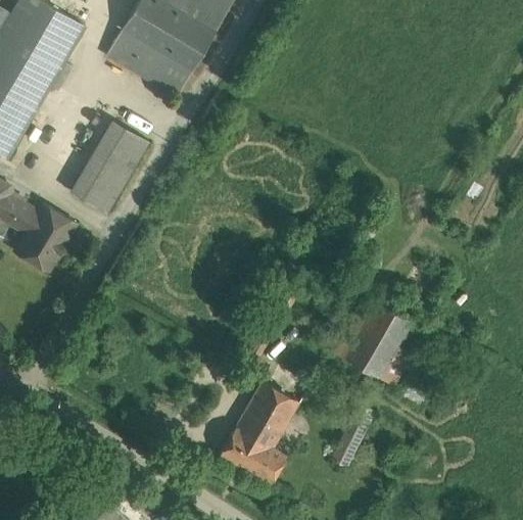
[(38,0),(20,0),(0,35),(0,152),(7,157),(84,27),(38,0)]
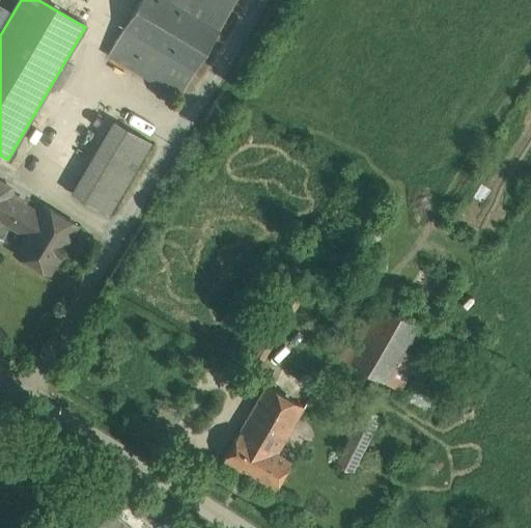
[(219,32),(164,0),(141,0),(117,40),(189,83),(219,32)]
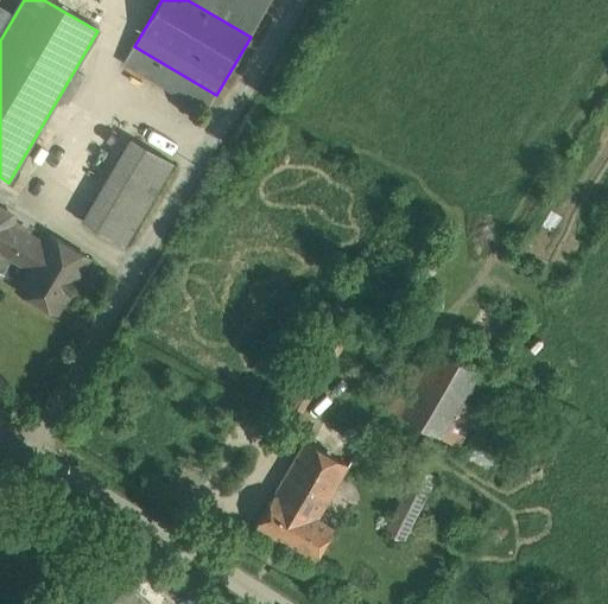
[(272,1),(268,0),(188,0),(251,37),(272,1)]
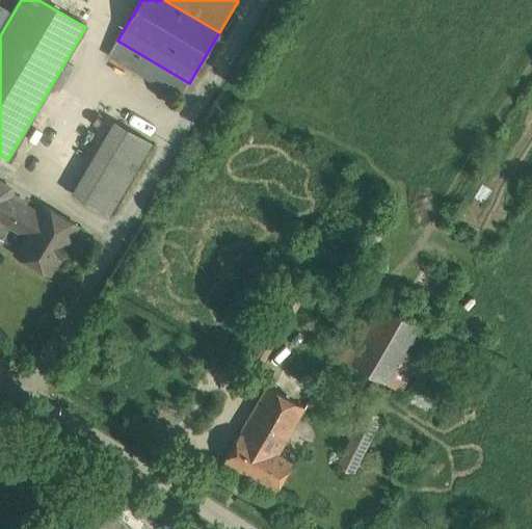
[(189,83),(117,41),(107,57),(180,100),(189,83)]
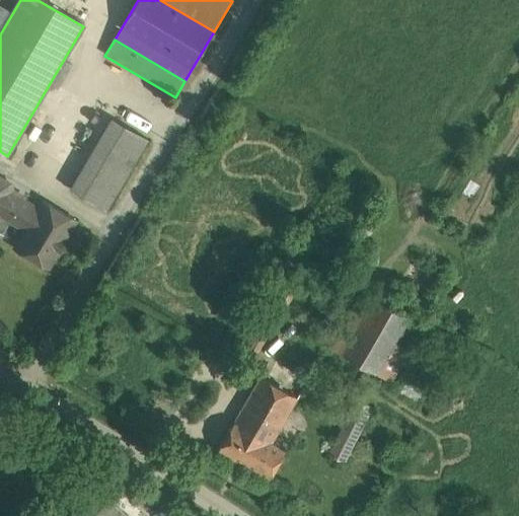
[(112,120),(70,191),(105,212),(147,141),(112,120)]
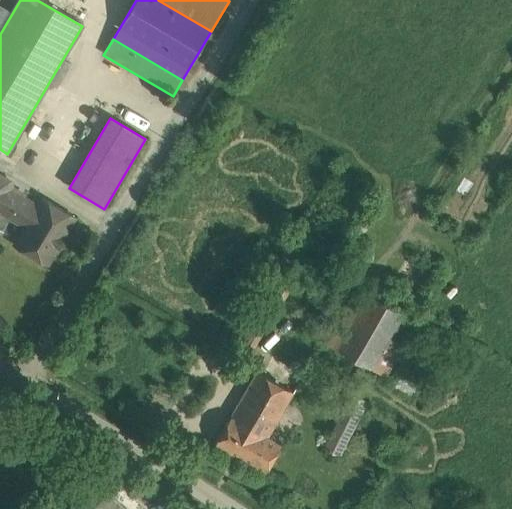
[(42,200),(36,210),(20,200),(22,197),(11,190),(9,183),(0,177),(0,213),(25,228),(15,246),(47,265),(74,219),(42,200)]
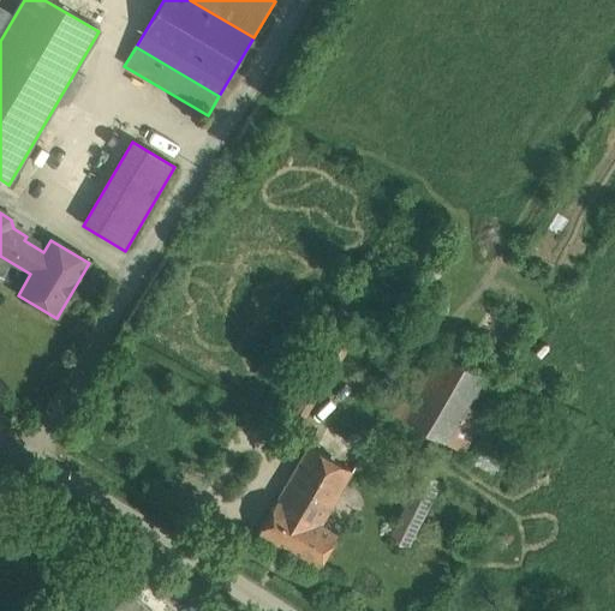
[(352,288),(345,299),(362,310),(369,299),(352,288)]
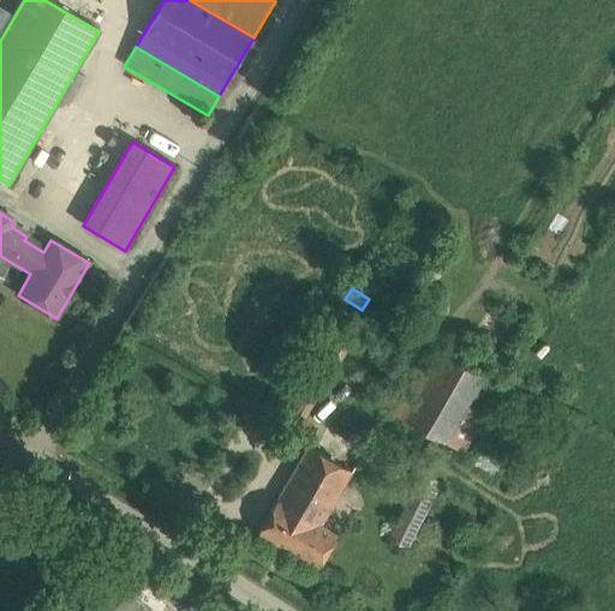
[(433,346),(393,415),(464,455),(485,418),(467,407),(485,376),(433,346)]
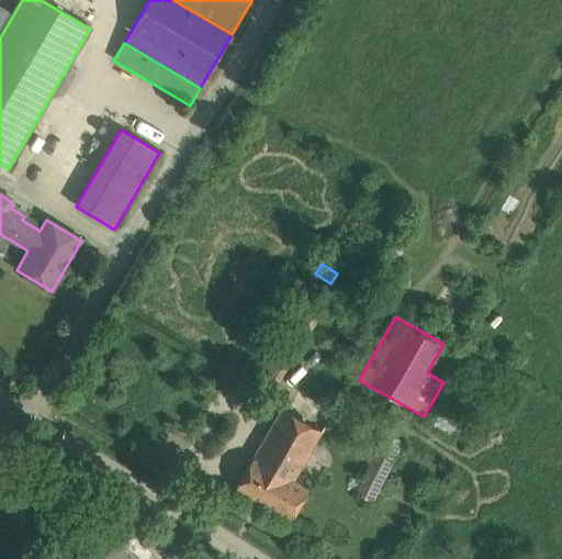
[(476,418),(483,424),(495,409),(489,403),(476,418)]
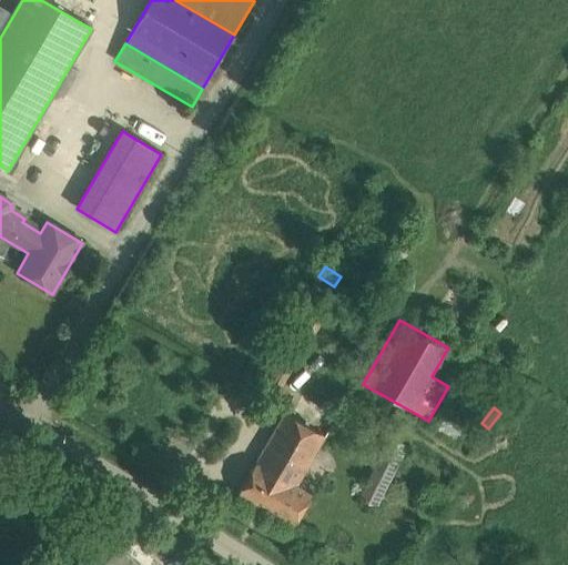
[(325,436),(285,413),(239,495),(294,526),(312,494),(296,485),(325,436)]
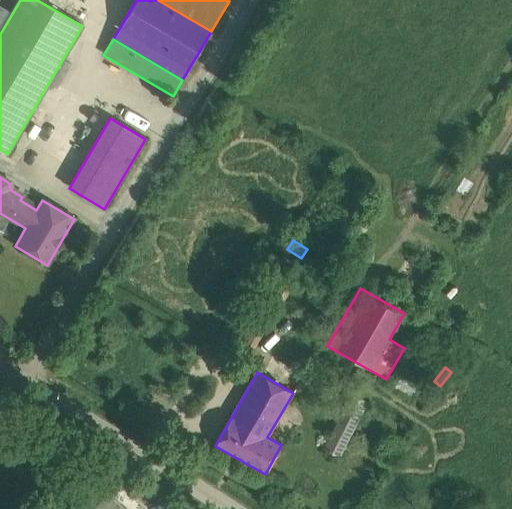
[(339,421),(331,434),(323,450),(340,459),(355,429),(339,421)]
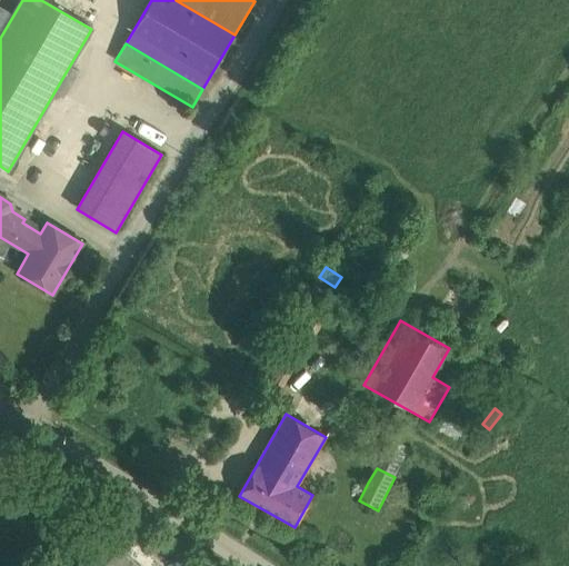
[(137,565),(118,549),(103,565),(137,565)]
